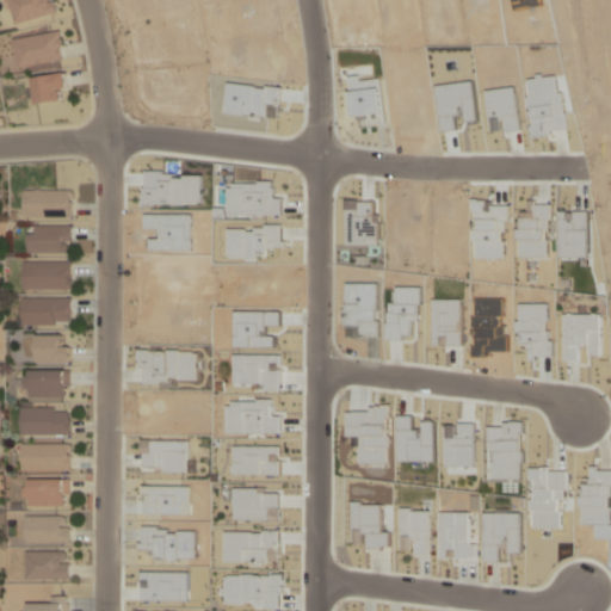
[(53,0),(8,0),(14,23),(56,13),(53,0)]
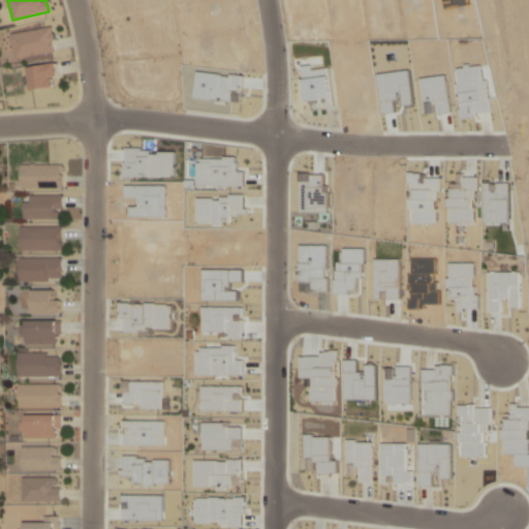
[(10,33),(14,58),(57,51),(53,26),(10,33)]
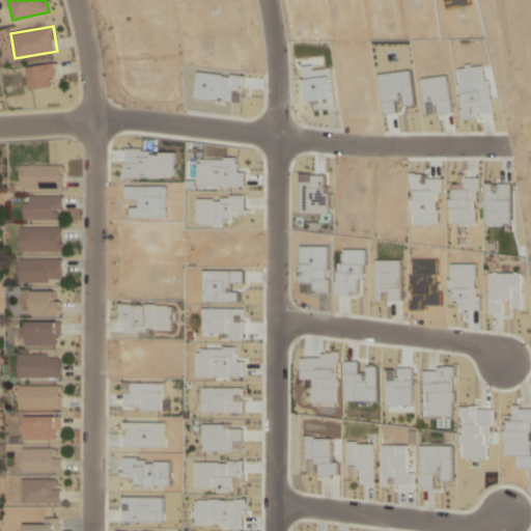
[(51,76),(59,76),(58,62),(29,65),(31,89),(52,87),(51,76)]
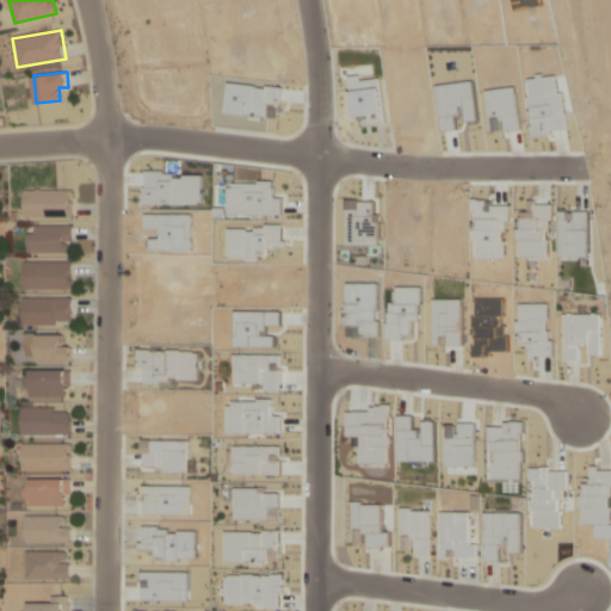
[(72,191),(24,191),(24,218),(72,218),(72,191)]
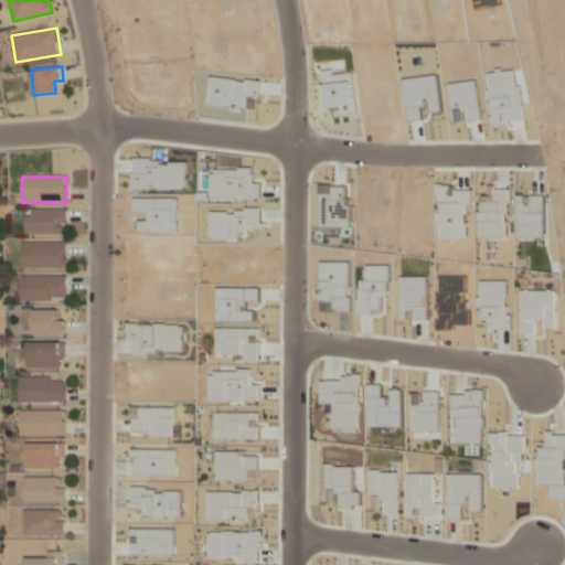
[(59,224),(66,224),(66,211),(25,211),(25,235),(59,235),(59,224)]
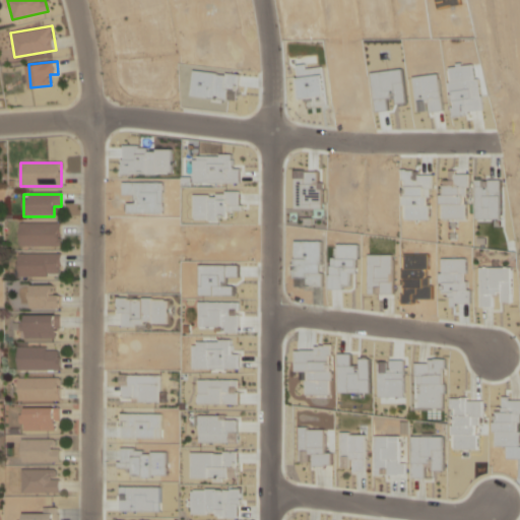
[(60,247),(60,225),(20,225),(20,247),(60,247)]
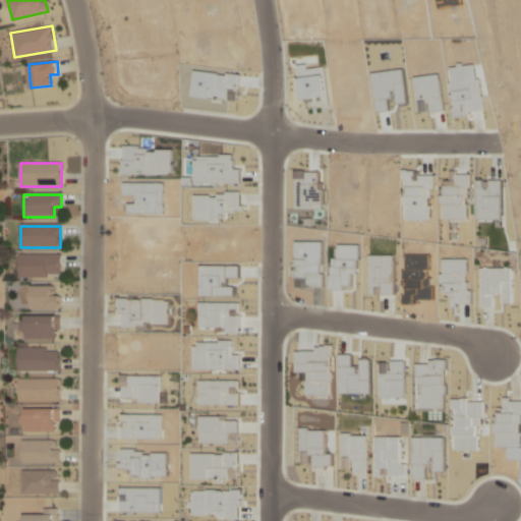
[(19,278),(60,278),(60,255),(19,255),(19,278)]
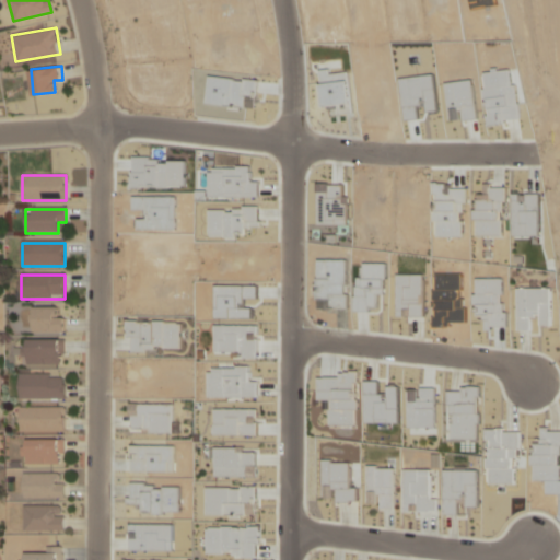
[(66,318),(57,318),(57,308),(34,308),(34,334),(66,334),(66,318)]
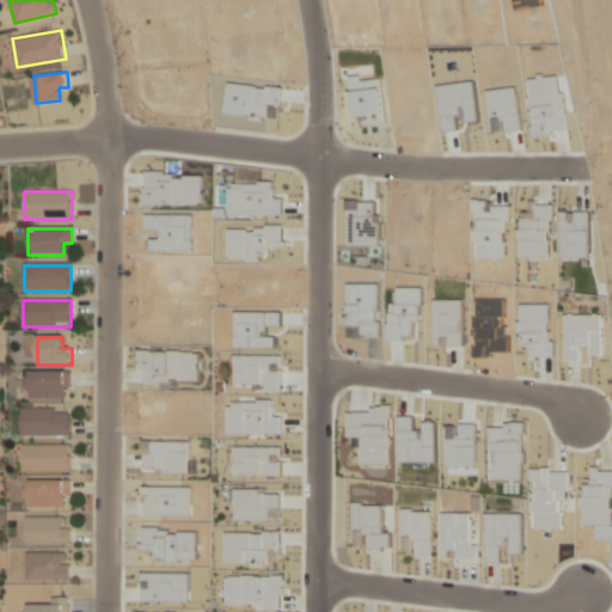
[(68,372),(30,372),(30,401),(68,401),(68,372)]
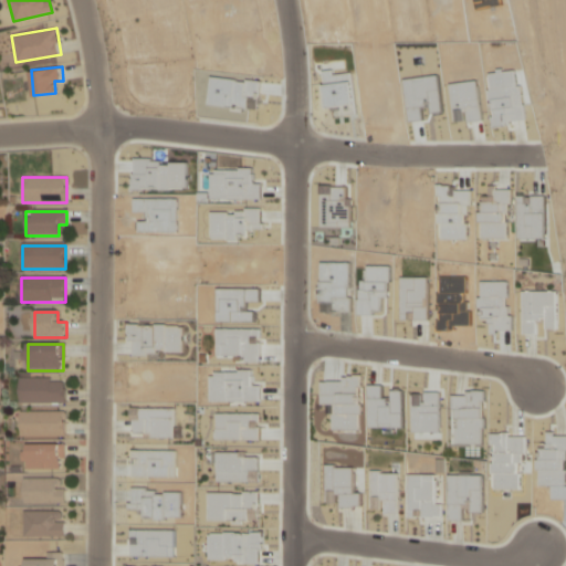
[(20,404),(65,404),(65,379),(20,379),(20,404)]
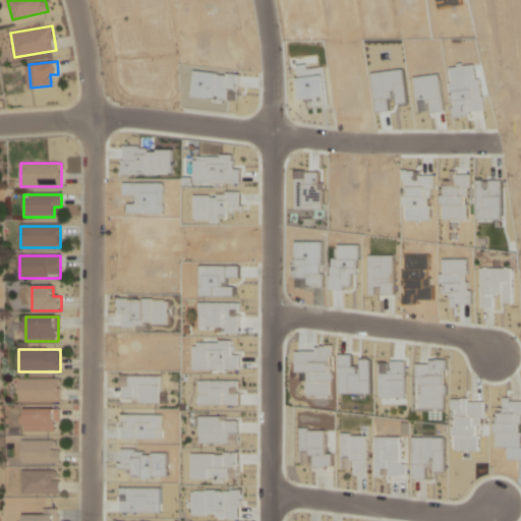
[(59,379),(19,379),(19,402),(59,402),(59,379)]
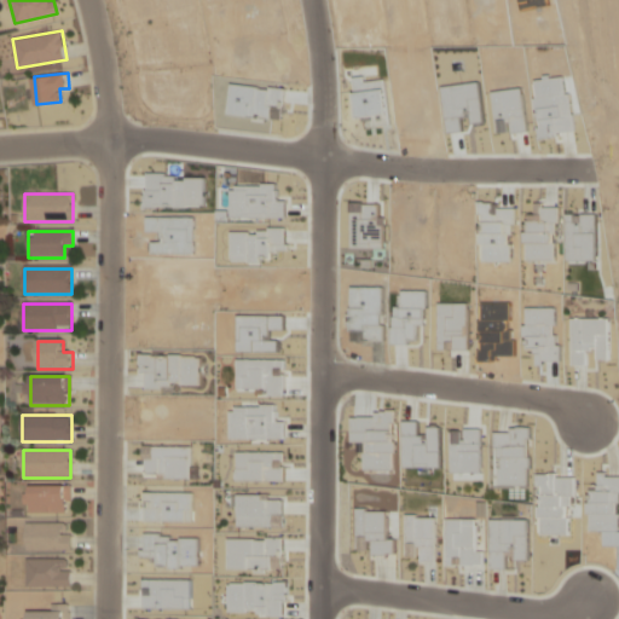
[(71,485),(27,485),(27,510),(71,510),(71,485)]
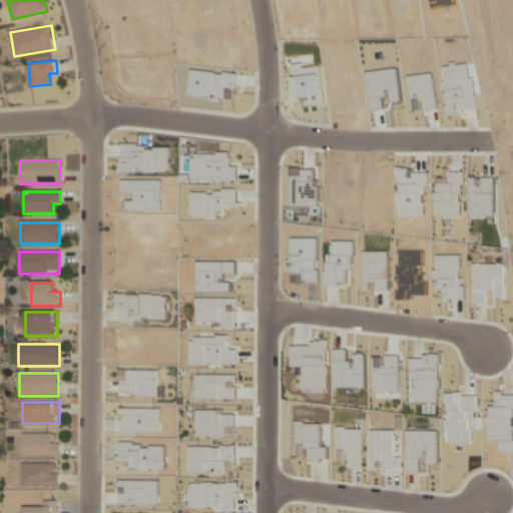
[(22,455),(58,455),(58,432),(22,432),(22,455)]
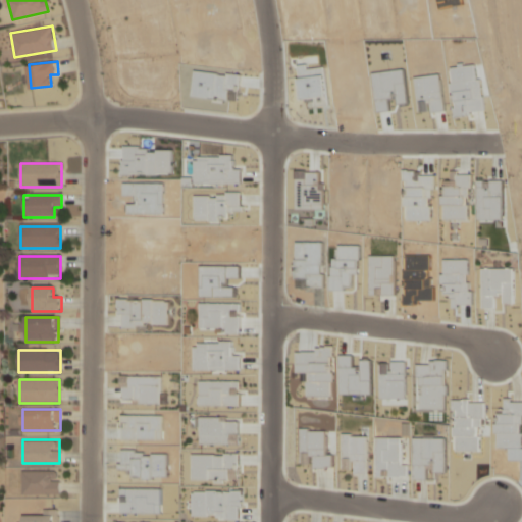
[(22,471),(22,493),(60,493),(60,481),(52,481),(52,471),(22,471)]
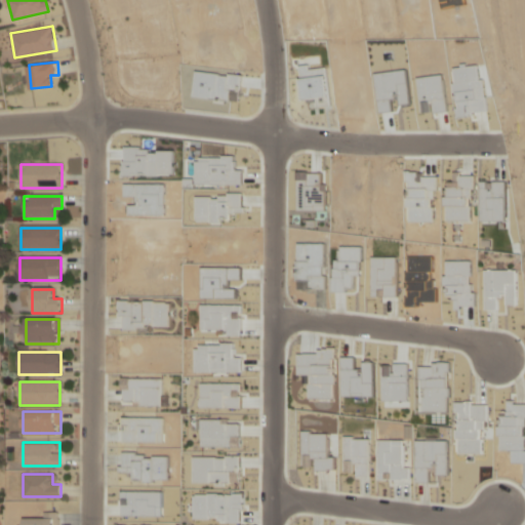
[(59,524),(59,512),(44,512),(44,518),(26,518),(26,524),(59,524)]
